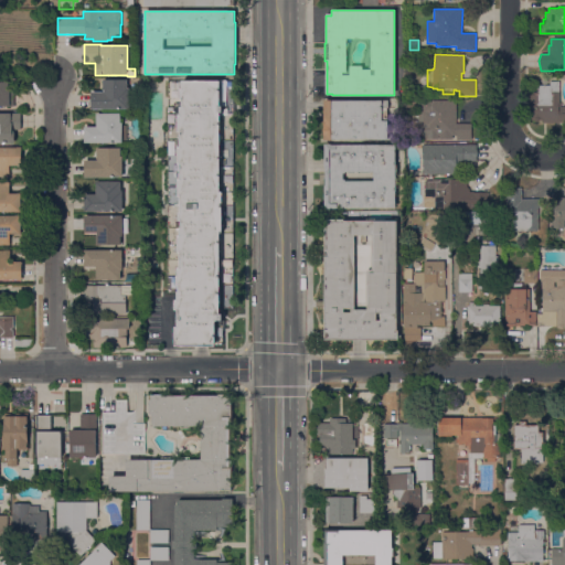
[(127,80),(127,91),(129,91),(129,109),(91,109),(91,93),(104,93),(104,91),(103,91),(104,80),(127,80)]
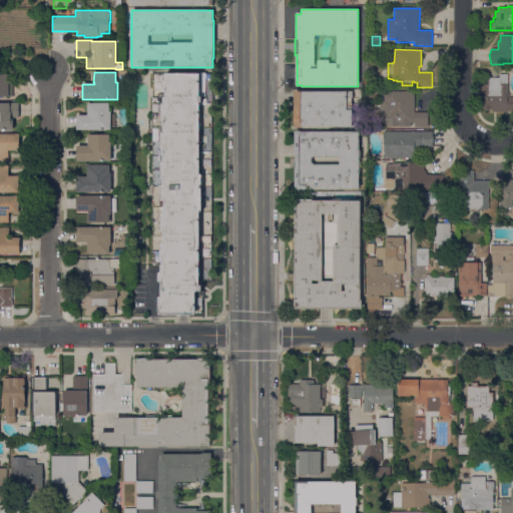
[(159,315),(159,297),(162,297),(161,282),(159,282),(159,273),(161,273),(161,266),(152,266),(152,73),(212,73),(212,280),(202,280),(202,313),(159,315)]
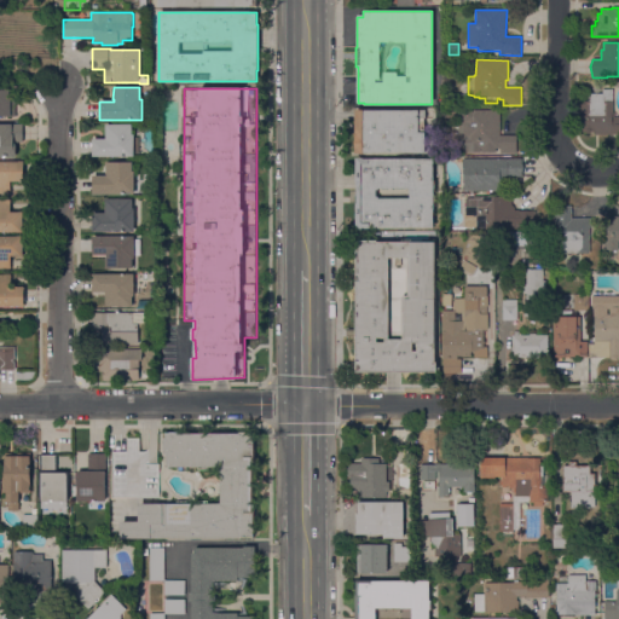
[(0,90),(11,91),(11,93),(12,93),(12,99),(15,99),(15,116),(11,116),(11,117),(0,117),(0,90)]
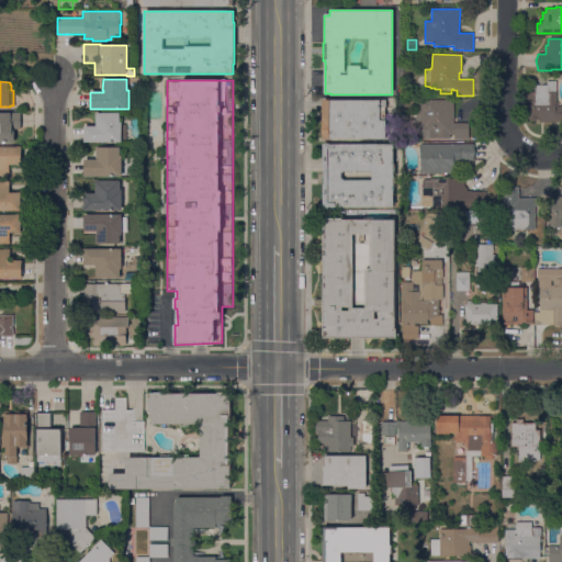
[(536,92),(536,86),(547,85),(547,81),(557,81),(557,102),(558,102),(558,107),(561,107),(561,122),(540,122),(540,120),(536,120),(536,121),(532,121),(532,120),(527,120),(527,117),(528,117),(528,110),(526,110),(526,105),(527,105),(527,92),(536,92)]
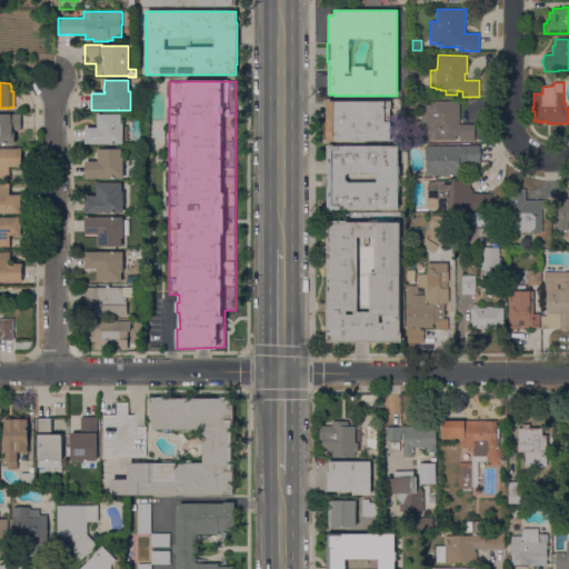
[(390,101),(390,109),(390,111),(385,111),(385,122),(391,122),(390,141),(335,140),(335,141),(327,141),(327,122),(326,122),(327,101),(390,101)]
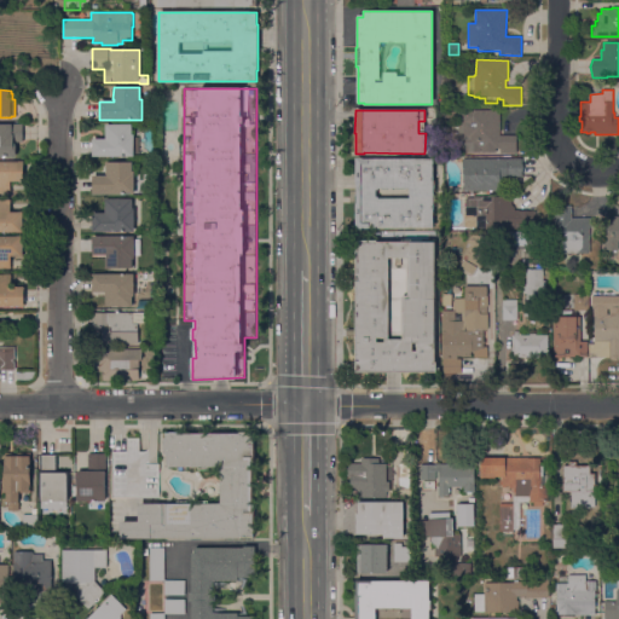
[(516,136),(516,154),(501,154),(501,149),(496,149),(496,152),(466,154),(466,151),(452,151),(452,137),(452,122),(457,122),(457,111),(499,110),(499,136),(516,136)]
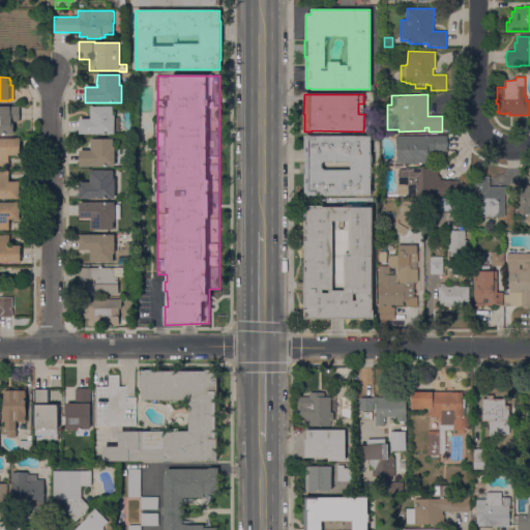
[(0,107),(9,107),(20,107),(19,122),(15,122),(13,133),(13,135),(0,135),(0,107)]
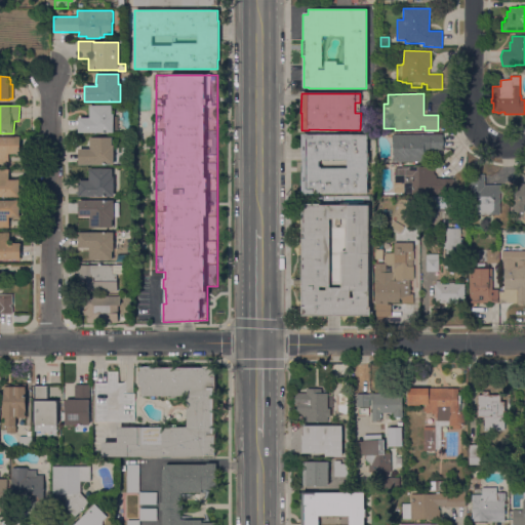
[(112,106),(112,114),(114,114),(114,116),(118,116),(118,130),(114,130),(114,133),(78,132),(78,118),(89,118),(89,106),(112,106)]
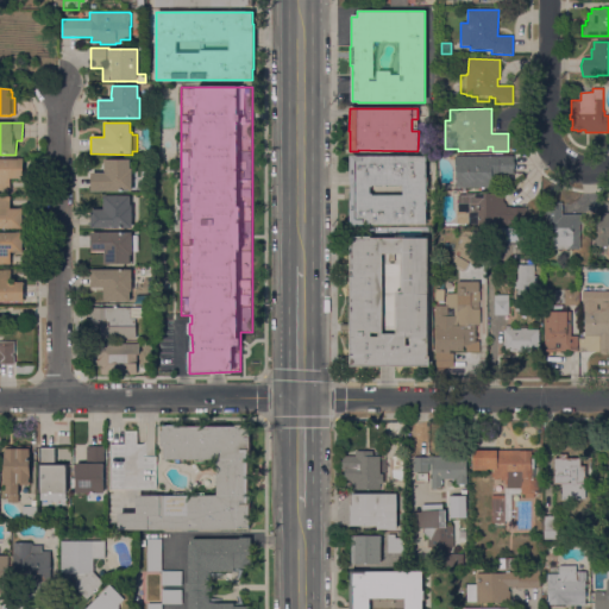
[(350,225),(350,200),(351,200),(351,181),(350,181),(350,155),(427,155),(427,225),(350,225)]
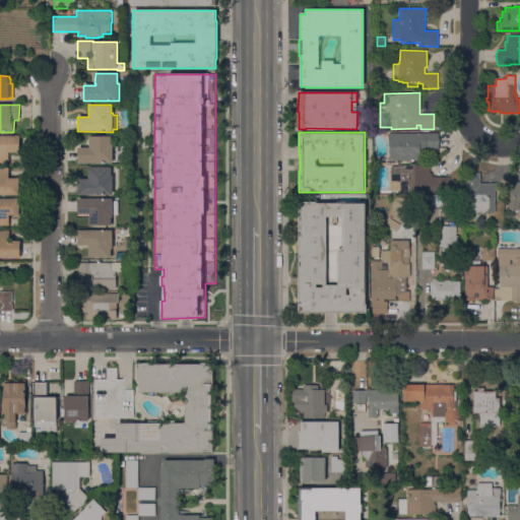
[(440,141),(439,145),(439,148),(419,149),(419,160),(398,160),(398,163),(396,163),(396,160),(390,160),(389,141),(388,141),(388,134),(439,133),(439,137),(440,141)]
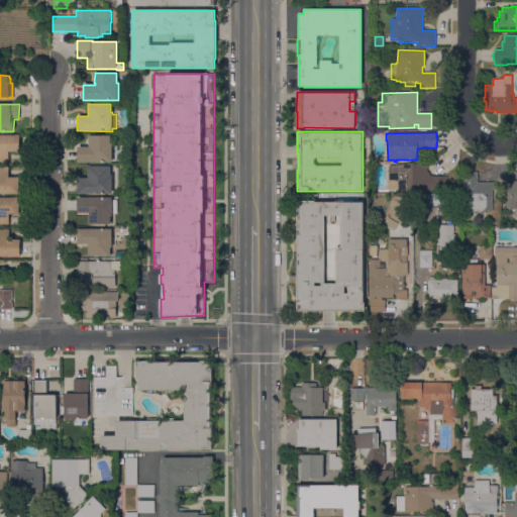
[(19,151),(9,151),(8,163),(0,162),(0,135),(15,135),(15,134),(20,134),(19,151)]
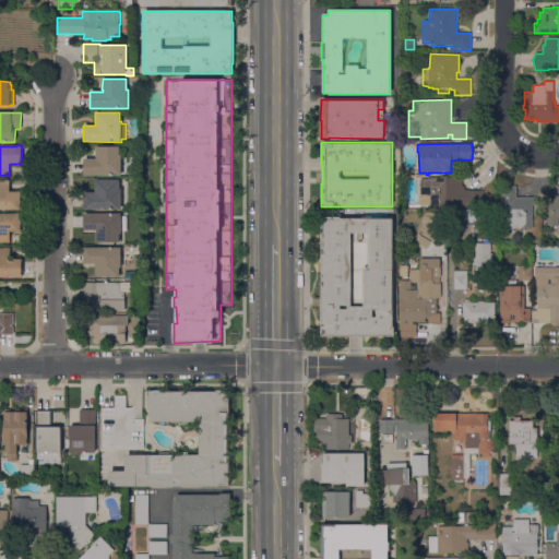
[(119,146),(119,155),(121,155),(121,176),(84,176),(83,158),(96,158),(96,157),(95,157),(95,146),(119,146)]
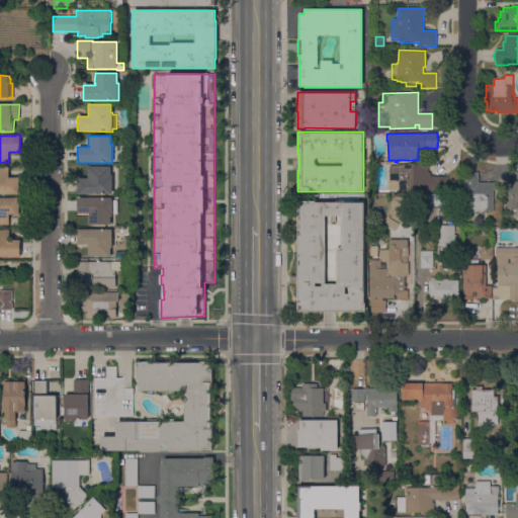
[(389,166),(397,166),(397,165),(428,165),(428,172),(430,173),(430,176),(448,176),(448,191),(389,190),(389,166)]
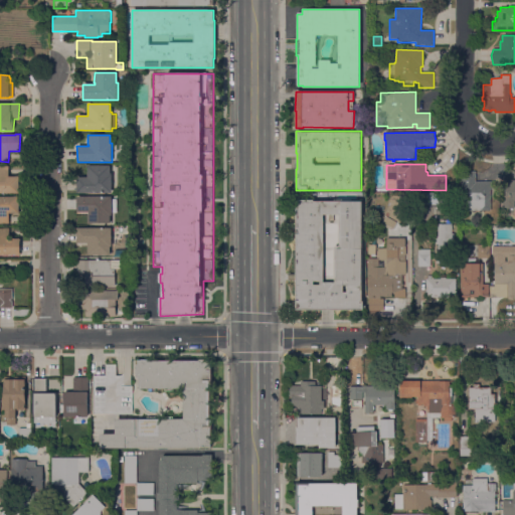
[(76,193),(76,177),(88,177),(88,166),(110,166),(110,173),(112,174),(112,193),(76,193)]
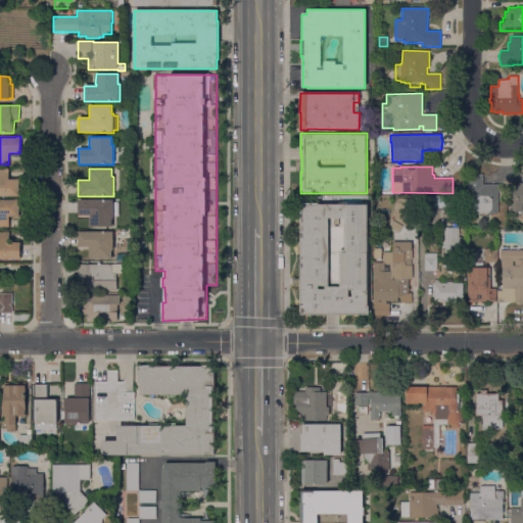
[(0,196),(0,170),(9,170),(9,180),(19,180),(19,197),(0,196)]
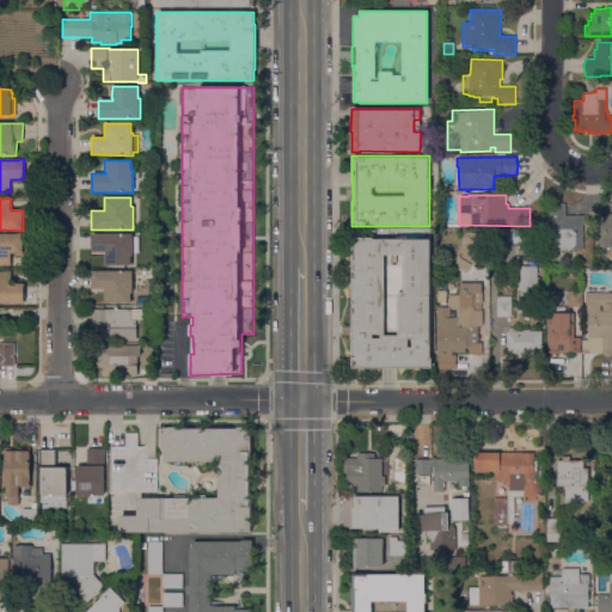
[(583,251),(548,251),(548,204),(565,204),(565,216),(585,215),(586,226),(582,226),(583,251)]
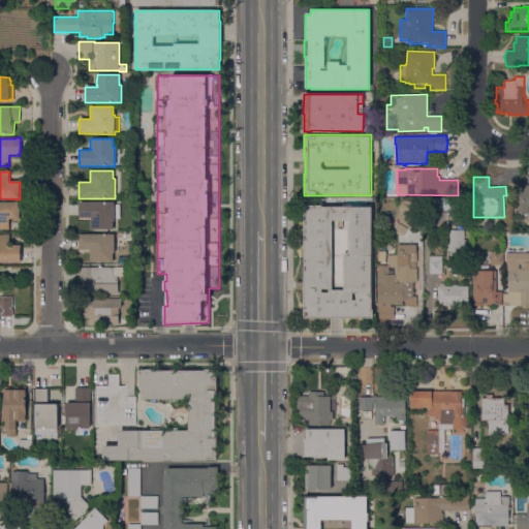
[(519,215),(518,187),(524,187),(524,185),(528,185),(528,206),(528,207),(528,215),(519,215)]
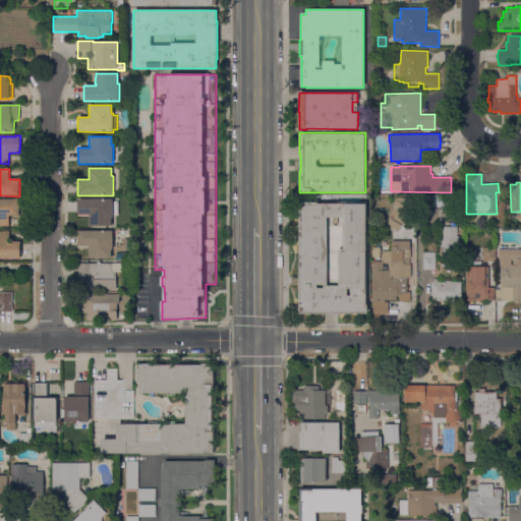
[(417,209),(417,197),(429,197),(429,196),(430,196),(430,195),(431,195),(462,195),(462,210),(417,209)]
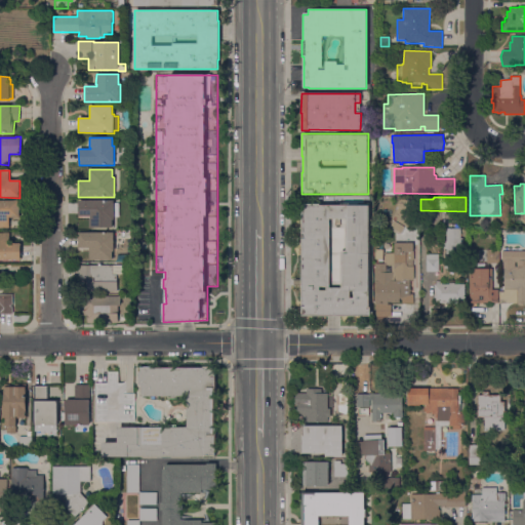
[(19,200),(19,218),(9,218),(9,229),(6,229),(6,228),(0,228),(0,201),(14,201),(14,200),(19,200)]
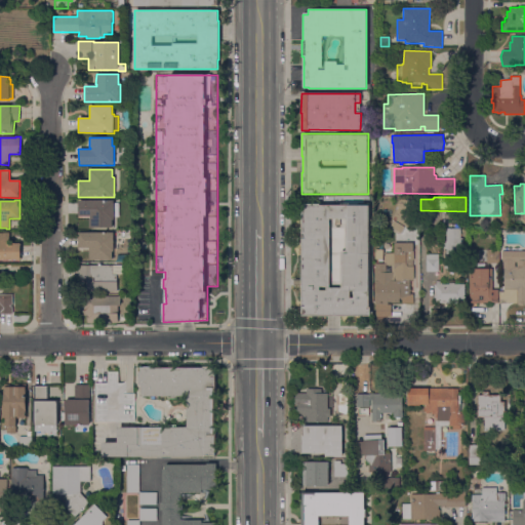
[(114,201),(114,203),(119,203),(119,217),(114,217),(114,219),(113,219),(112,228),(89,228),(89,218),(90,218),(90,216),(78,216),(78,201),(114,201)]
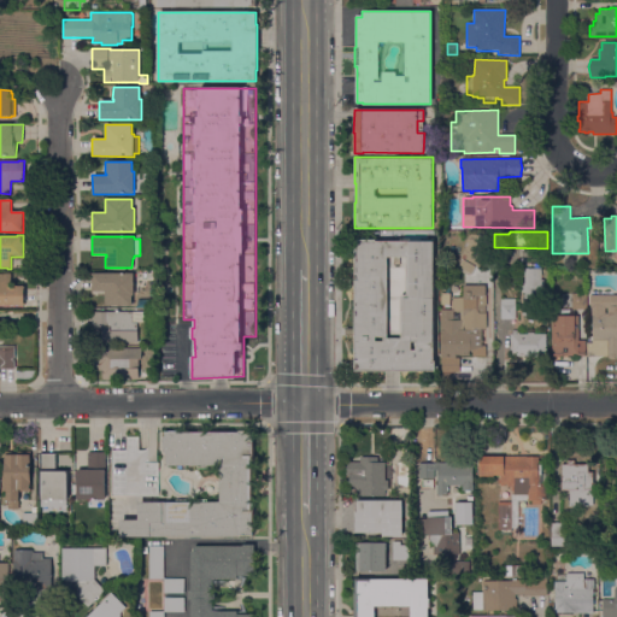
[(465,259),(466,257),(462,254),(464,250),(466,251),(471,242),(469,240),(470,238),(474,240),(475,236),(492,246),(479,268),(465,259)]
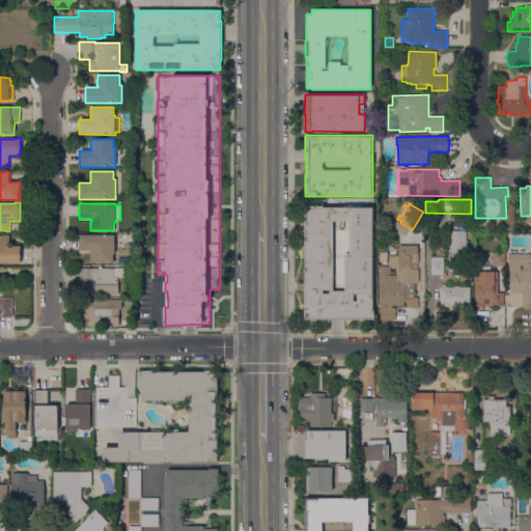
[(305,320),(305,205),(324,205),(324,207),(344,207),(344,205),(352,205),(352,207),(373,207),(373,310),(374,310),(374,320),(305,320)]
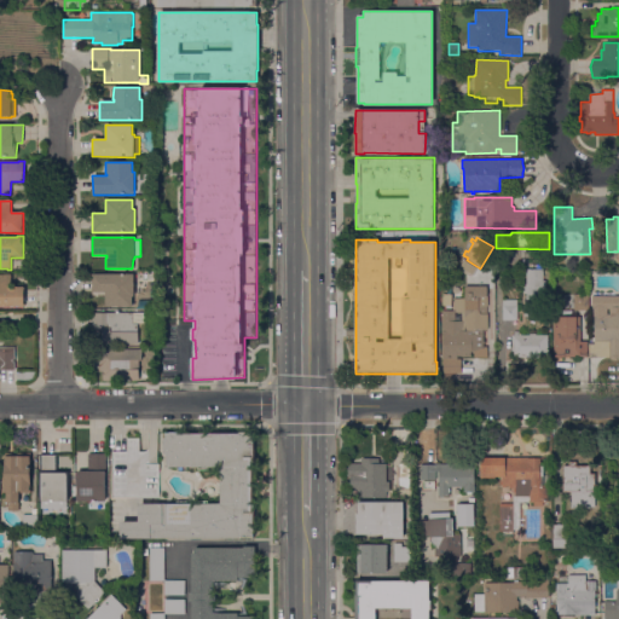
[(460,268),(464,260),(478,267),(473,276),(460,268)]
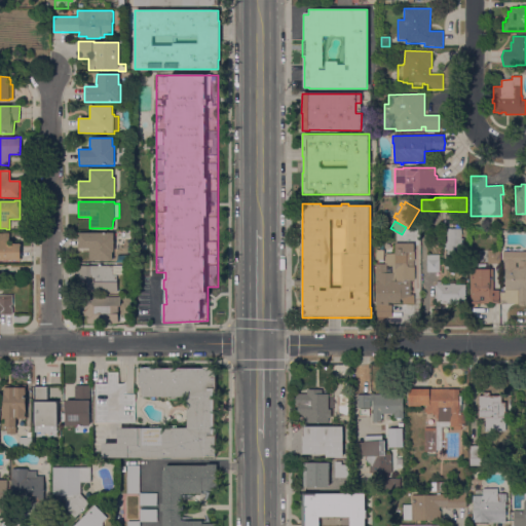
[(461,237),(463,237),(463,247),(461,247),(461,254),(447,255),(447,250),(445,250),(445,241),(447,241),(447,229),(461,229),(461,237)]
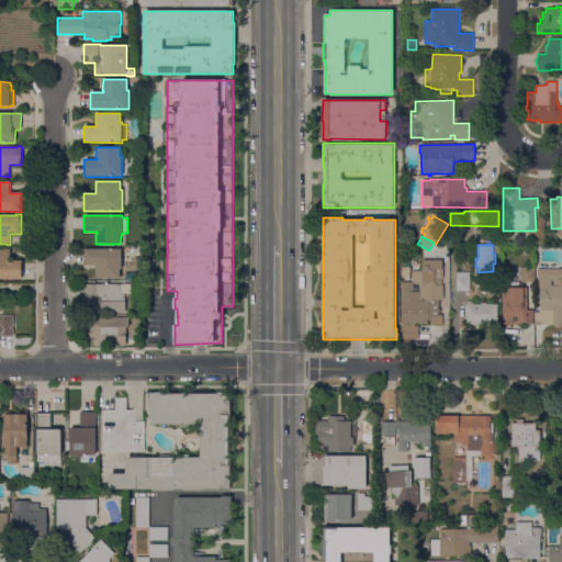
[(0,249),(10,249),(10,260),(22,260),(22,278),(0,278),(0,249)]
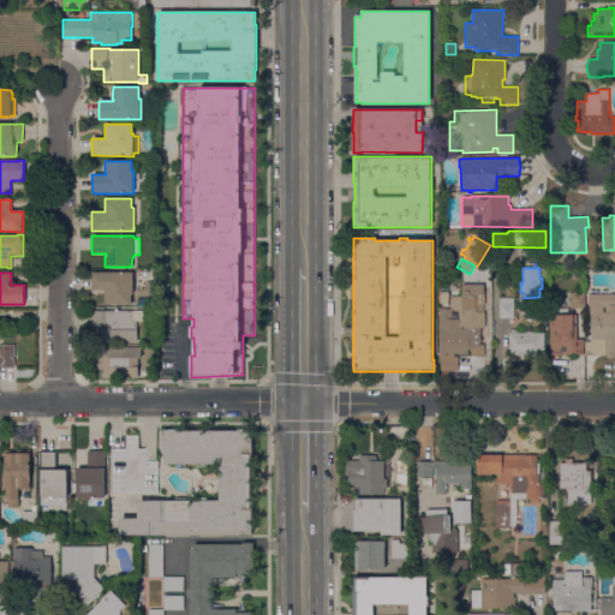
[(133,273),(133,294),(131,294),(131,304),(105,304),(105,291),(91,291),(91,273),(133,273)]
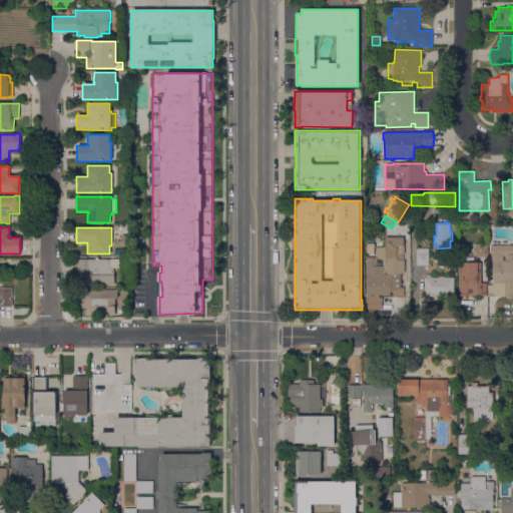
[(404,236),(404,274),(400,274),(401,282),(402,282),(402,285),(400,285),(401,289),(391,292),(391,293),(390,293),(390,296),(379,296),(379,298),(367,298),(367,296),(366,296),(366,254),(375,254),(375,247),(383,247),(385,248),(385,236),(404,236)]
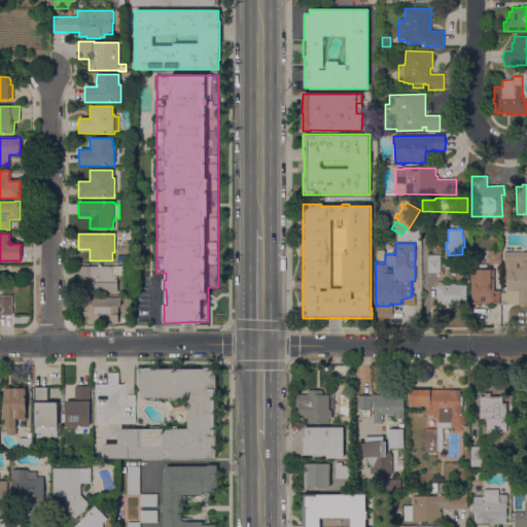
[(488,265),(488,250),(501,250),(501,265),(488,265)]
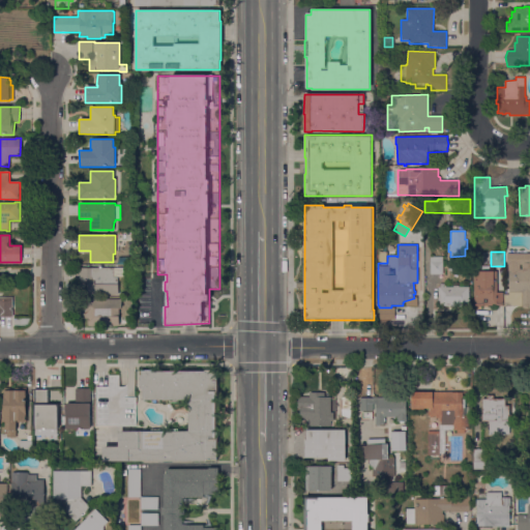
[(504,252),(523,252),(523,254),(529,254),(529,304),(508,304),(508,266),(504,266),(504,252)]
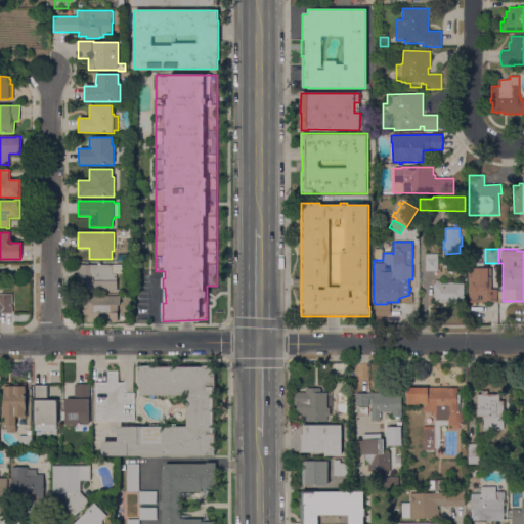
[(438,271),(425,271),(425,254),(437,254),(438,271)]
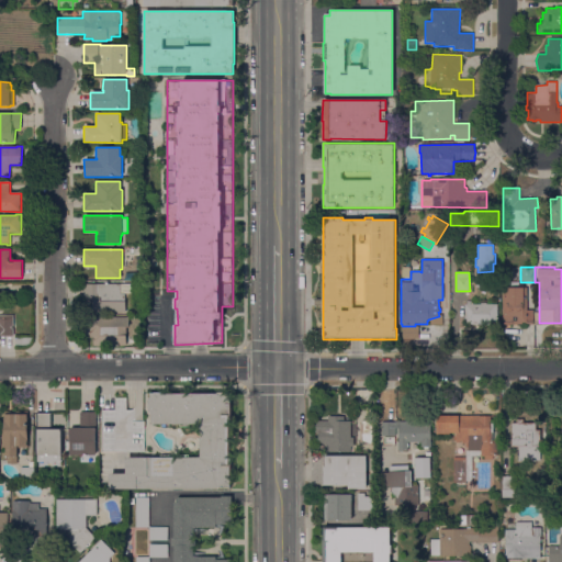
[(498,278),(498,288),(475,288),(475,278),(498,278)]
